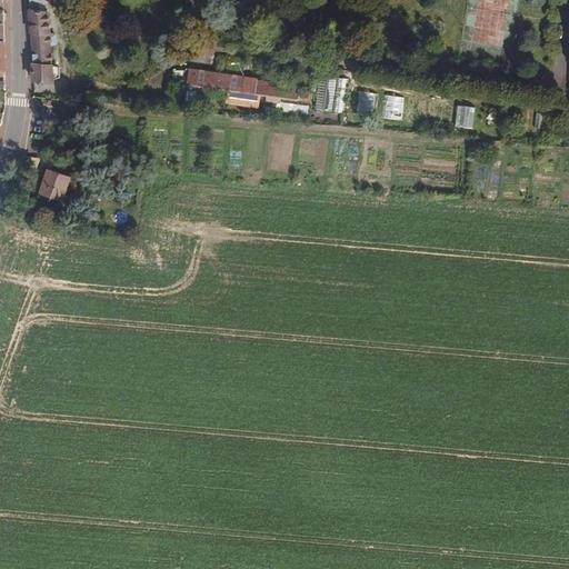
[(29,0),(30,11),(33,62),(33,80),(53,81),(53,80),(61,78),(60,67),(52,66),(51,46),(57,45),(56,35),(50,35),(49,12),(45,12),(38,11),(38,0),(29,0)]
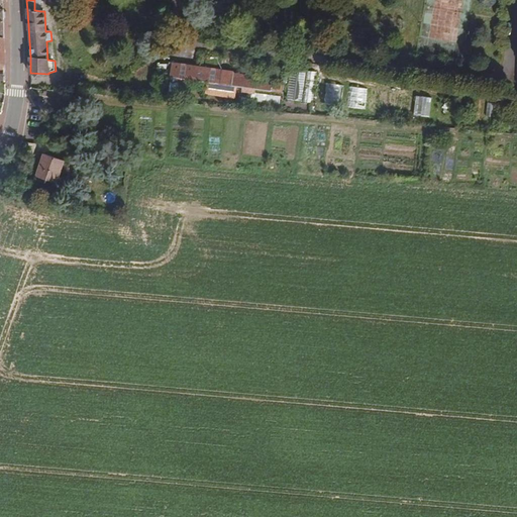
[(196,69),(196,67),(173,64),(171,78),(209,83),(207,94),(235,98),(236,87),(243,88),(243,91),(254,93),(254,90),(284,94),(285,85),(273,83),(273,82),(260,80),(260,77),(235,74),(235,73),(223,71),(223,73),(222,76),(205,74),(206,70),(196,69)]
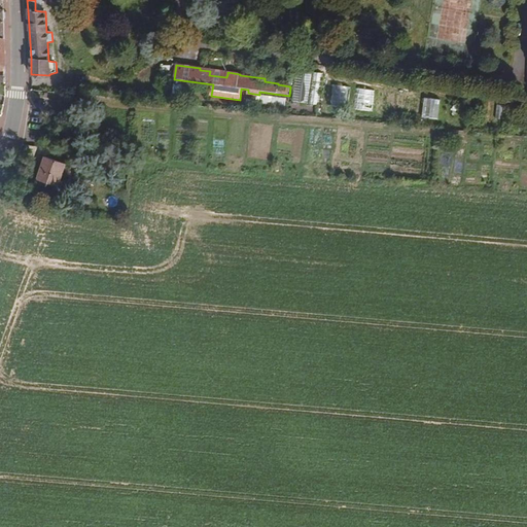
[(323,71),(300,69),(291,106),(317,109),(323,71)]
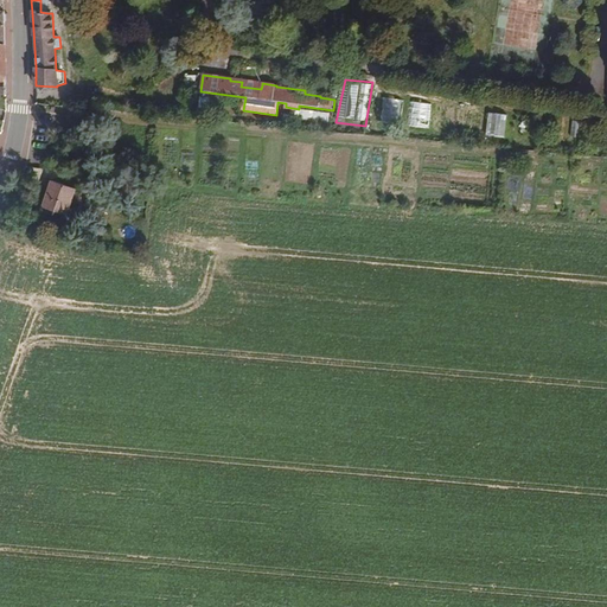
[(382,97),(379,121),(401,122),(403,98),(382,97)]
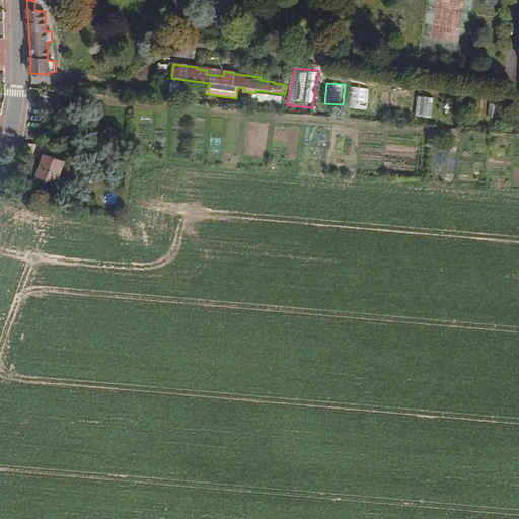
[(417,115),(432,117),(435,97),(420,95),(417,115)]
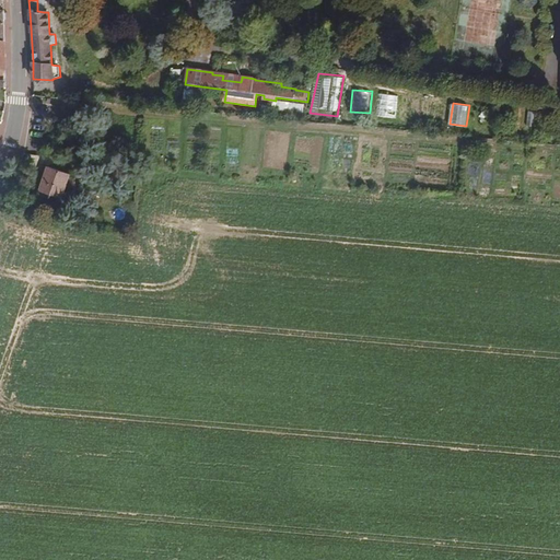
[(70,174),(48,166),(39,190),(61,198),(70,174)]
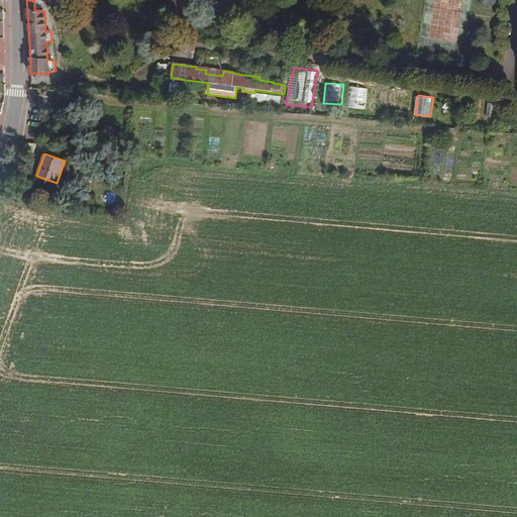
All buildings are outlined.
